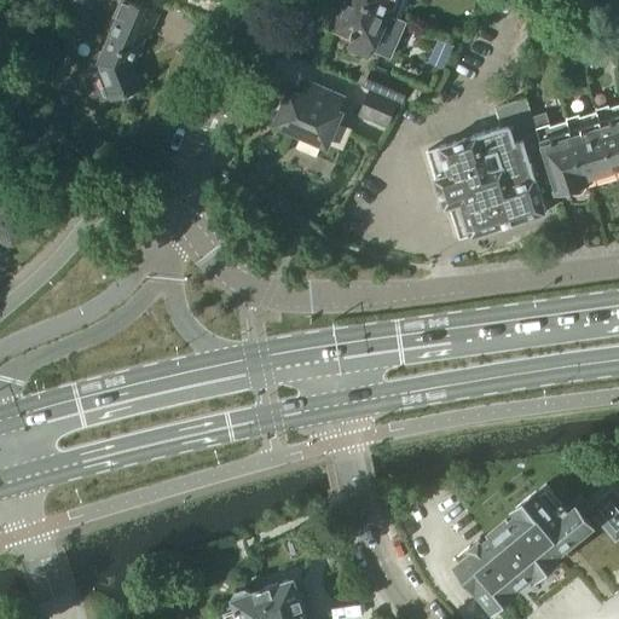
[(120,0),(111,21),(115,22),(96,65),(110,102),(139,90),(131,67),(144,35),(148,36),(157,16),(121,0),(120,0)]
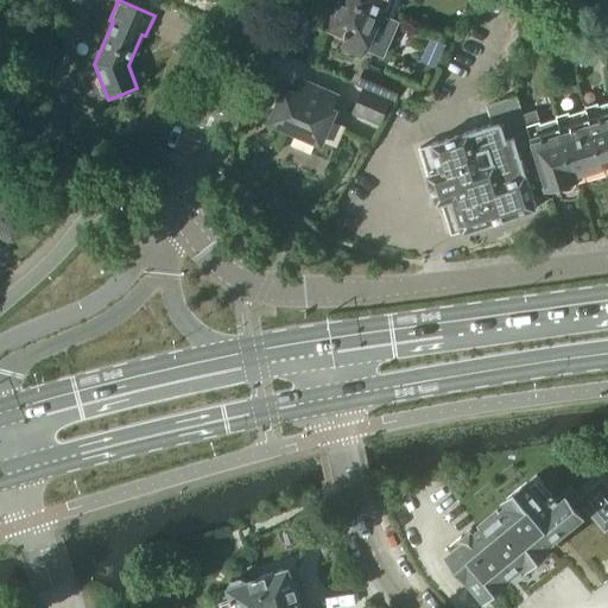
[(347,37),(344,44),(346,48),(359,54),(365,50),(374,27),(382,31),(390,17),(349,0),(337,0),(327,25),(346,33),(344,36),(347,37)]
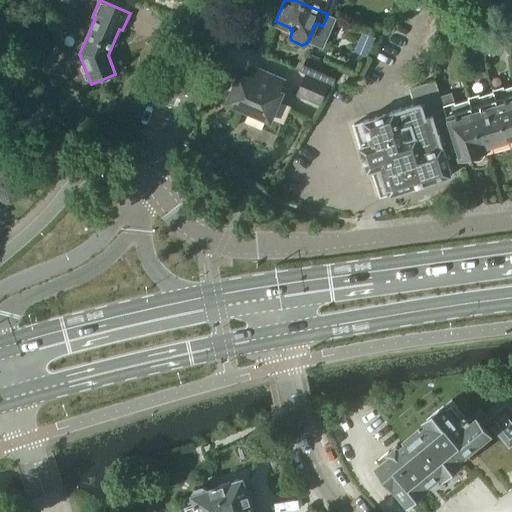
[(294,0),(328,14),(334,0),(294,0)]
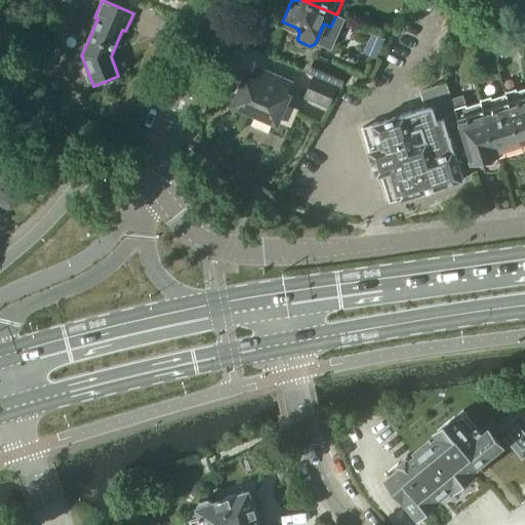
[(314,77),(336,87),(337,85),(341,87),(349,73),(315,57),(309,73),(315,76),(314,77)]
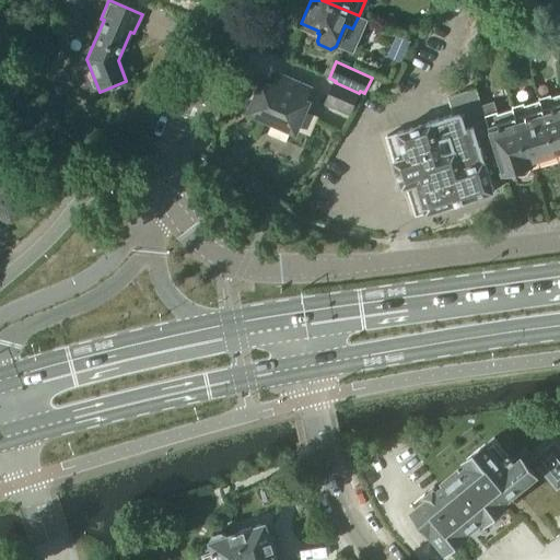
[(251,112),(273,121),(268,133),(287,141),(291,129),(295,131),(307,103),(305,102),(312,88),(282,74),(276,89),(263,83),(259,91),(257,90),(252,103),(254,104),(251,112)]
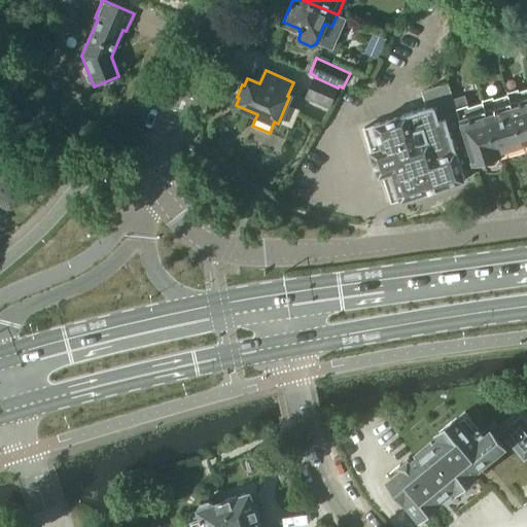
[(353,90),(359,78),(352,74),(346,85),(353,90)]
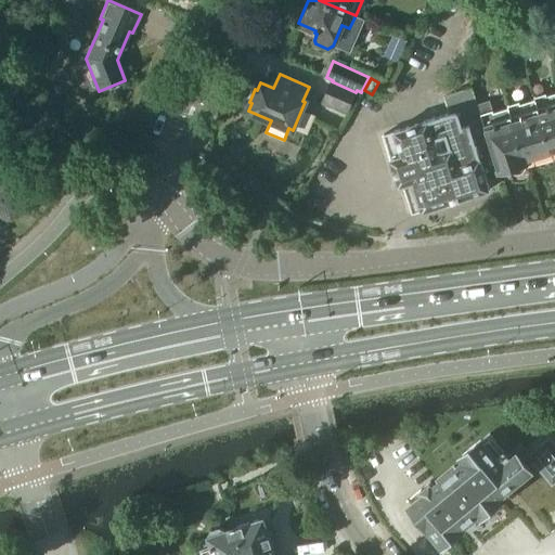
[(322,103),(347,114),(356,92),(332,81),(322,103)]
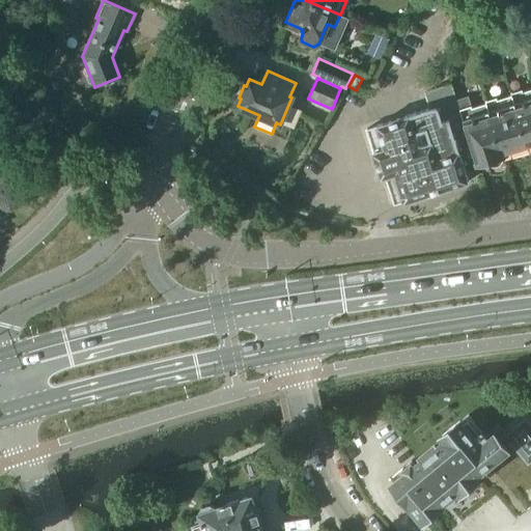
[(365,130),(382,177),(394,173),(404,203),(470,182),(465,167),(476,163),(459,111),(456,101),(451,85),(425,93),(430,109),(365,130)]
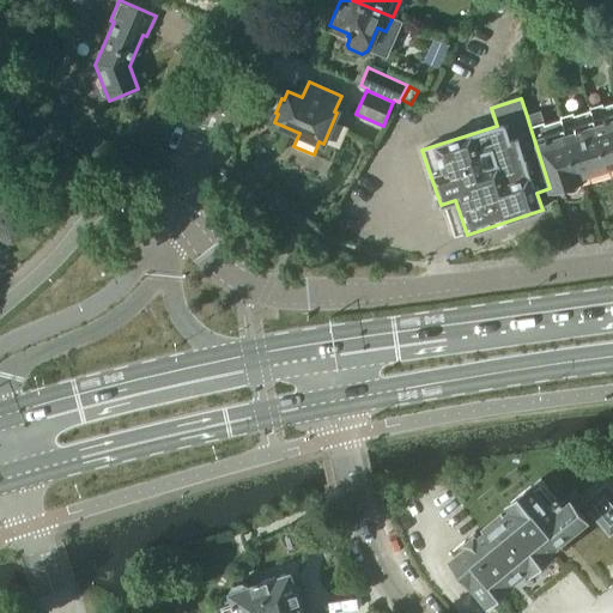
[(612,104),(598,109),(596,107),(590,109),(590,111),(608,168),(612,165),(612,104)]
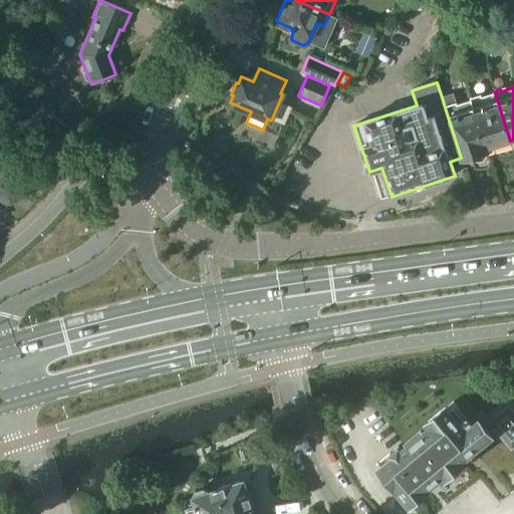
[(470,101),(457,105),(453,93),(442,97),(445,107),(461,158),(469,156),(469,157),(471,160),(472,161),(474,162),(477,163),(478,163),(481,162),(482,161),(483,160),(485,158),(485,157),(486,154),(485,149),(470,101)]
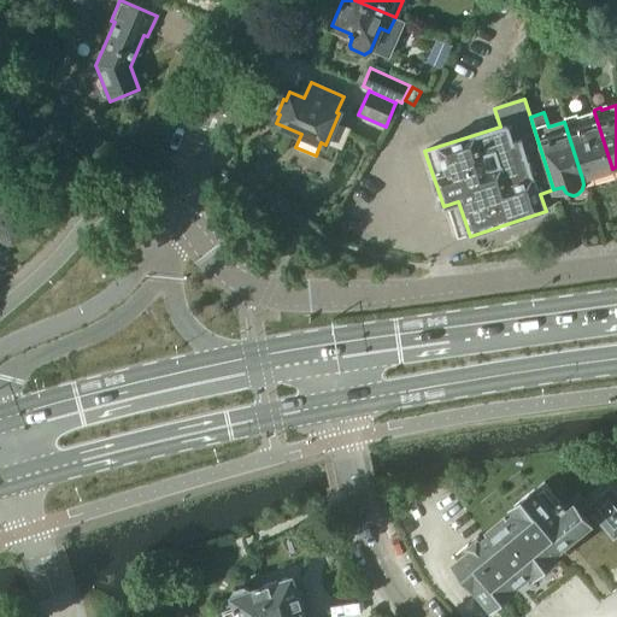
[(564,122),(582,178),(592,176),(593,182),(615,176),(612,169),(594,112),(574,119),(573,117),(563,119),(564,122)]
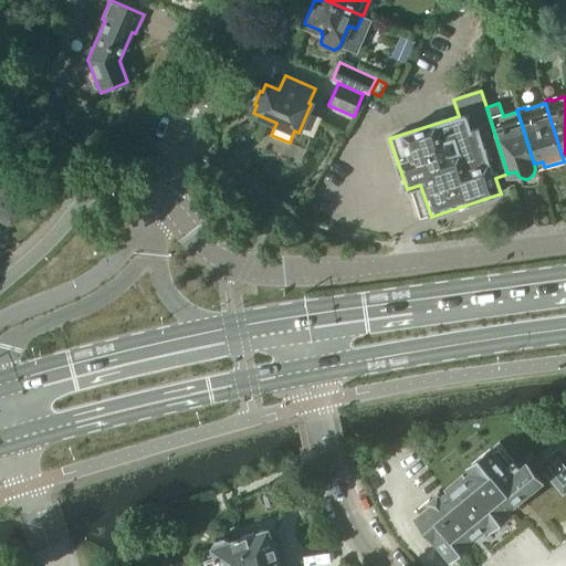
[(459,480),(490,522),(489,523),(491,526),(512,509),(509,506),(544,478),(542,474),(545,472),(564,494),(565,491),(565,452),(561,447),(541,463),(532,452),(519,464),(514,459),(513,460),(500,443),(492,450),(491,449),(471,465),(473,468),(459,480)]
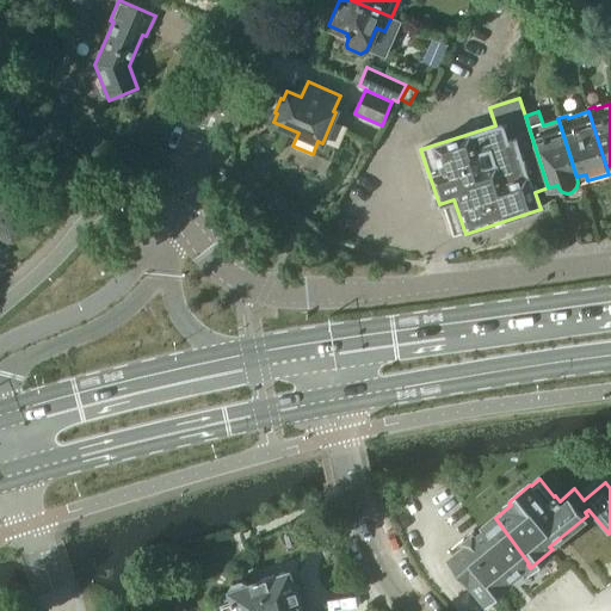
[(451,557),(470,579),(487,600),(508,582),(507,581),(528,565),(529,563),(495,518),(476,535),(474,531),(463,541),(467,544),(451,557)]
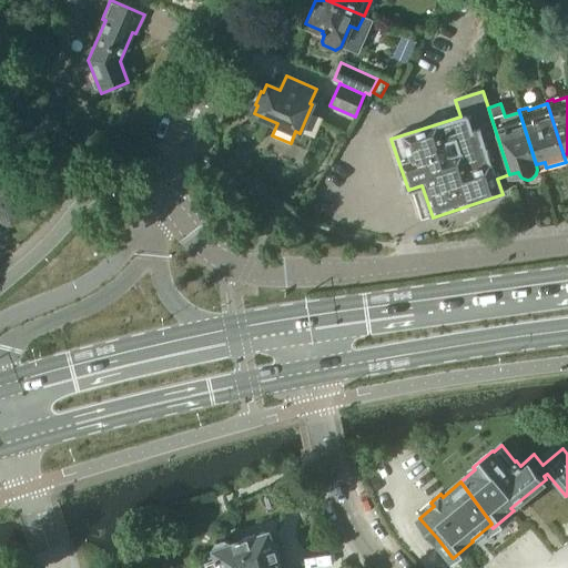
[(266,531),(241,540),(249,567),(291,567),(287,557),(280,559),(272,536),(271,534),(266,531)]
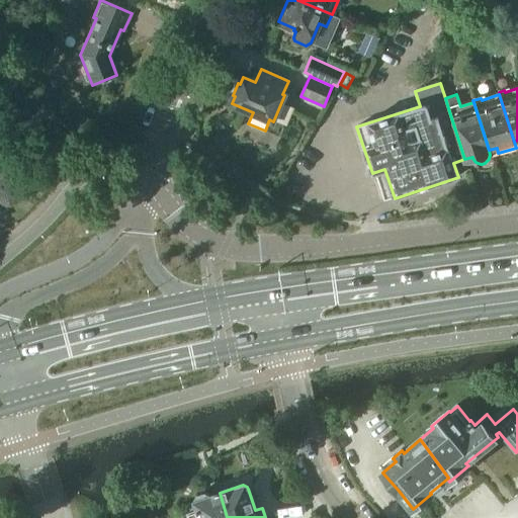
[(227,517),(220,493),(210,496),(205,493),(197,496),(195,501),(194,501),(194,503),(197,511),(188,514),(188,517),(227,517)]
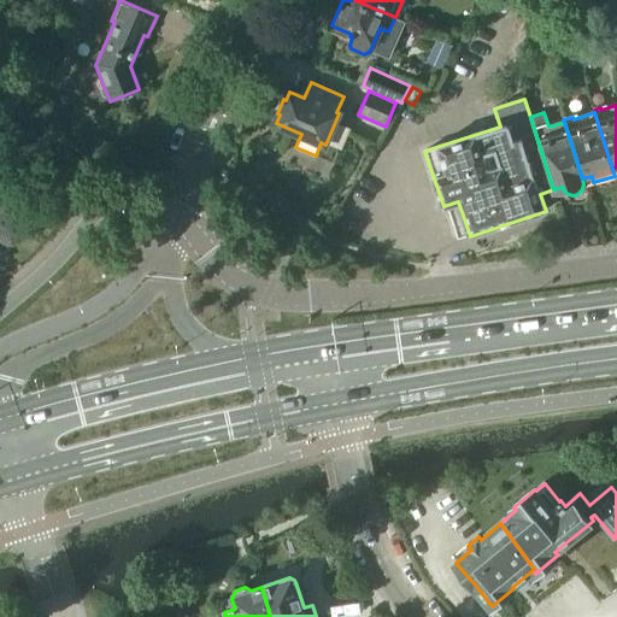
All buildings are outlined.
